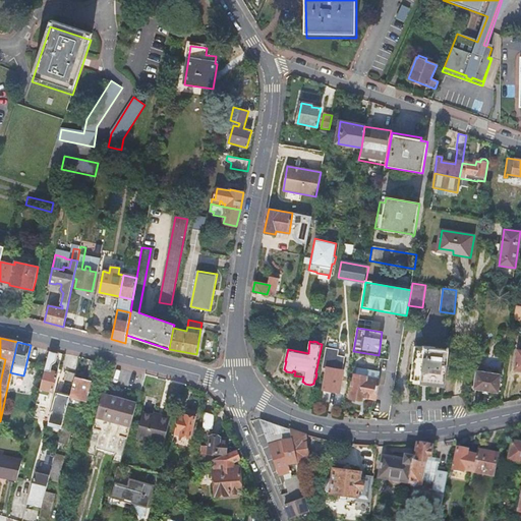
[(445,384),(450,347),(448,347),(447,349),(438,347),(437,347),(423,345),(423,347),(417,345),(412,379),(445,384)]
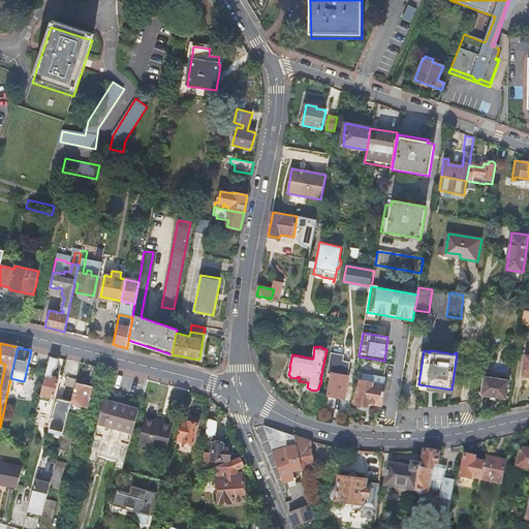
[(344,355),(331,352),(327,373),(332,374),(329,395),(344,398),(351,362),(343,361),(344,355)]
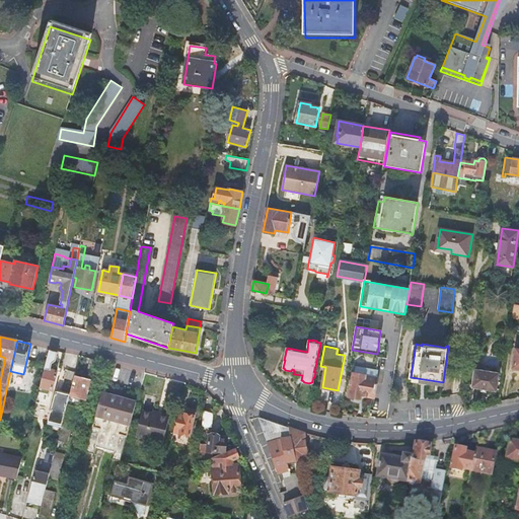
[(56,361),(58,351),(50,349),(40,386),(53,389),(57,371),(50,370),(52,363),(53,363),(56,361)]
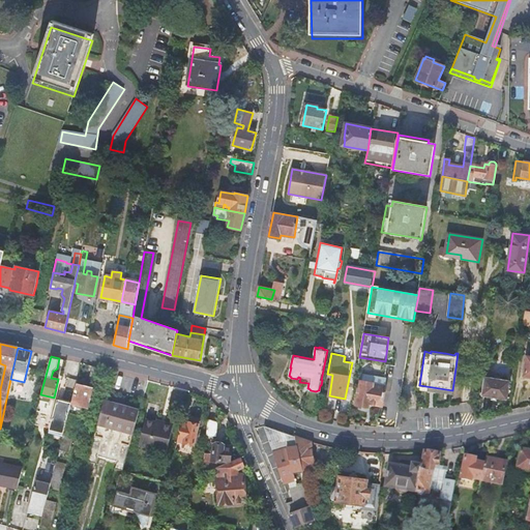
[(95,382),(98,369),(91,366),(88,380),(95,382)]
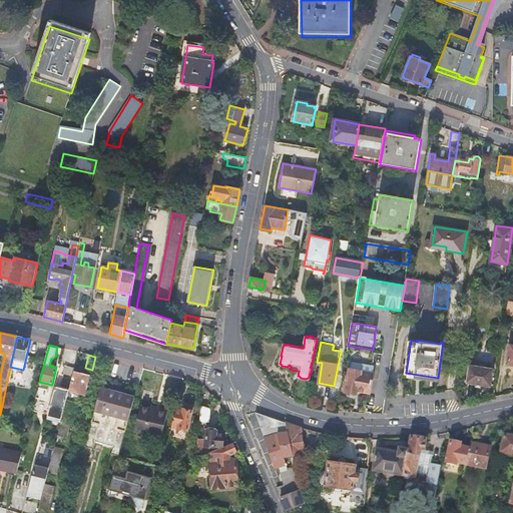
[(373,366),(351,362),(346,391),(357,392),(357,390),(369,392),(373,366)]
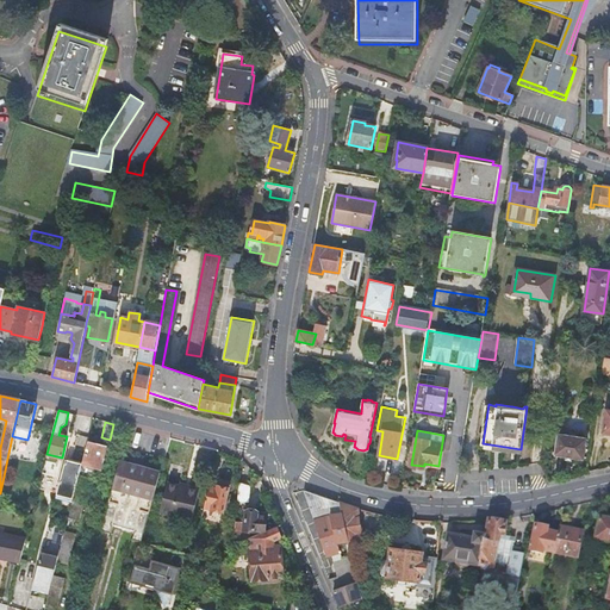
[(558,434),(554,455),(582,460),(585,437),(558,434)]
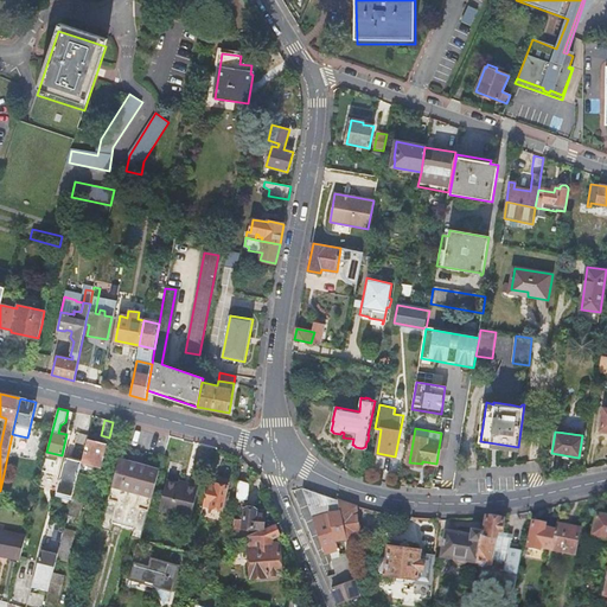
[(81,462),(102,467),(108,445),(87,440),(82,461),(81,462)]
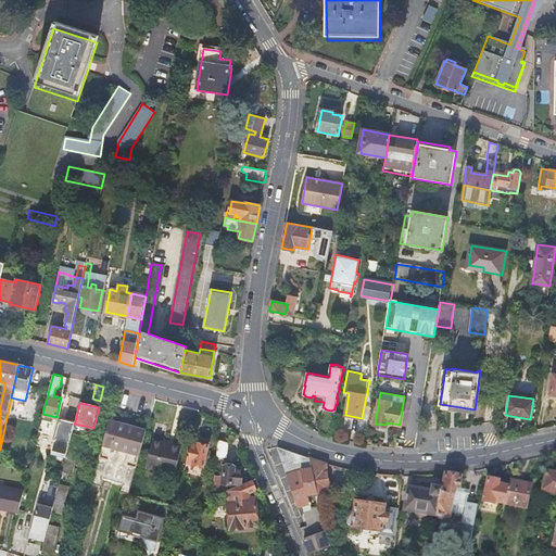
[(68,445),(72,434),(74,424),(75,422),(60,418),(51,450),(66,454),(68,445)]
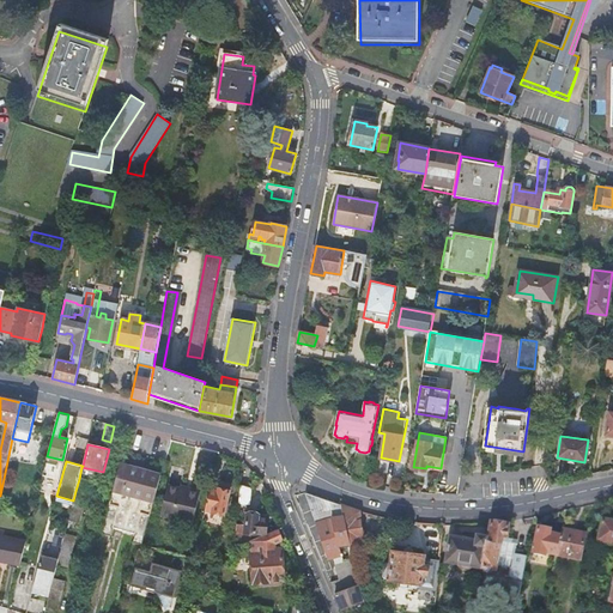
[(134,530),(151,472),(121,465),(110,505),(109,505),(103,532),(111,534),(114,526),(122,528),(134,530)]
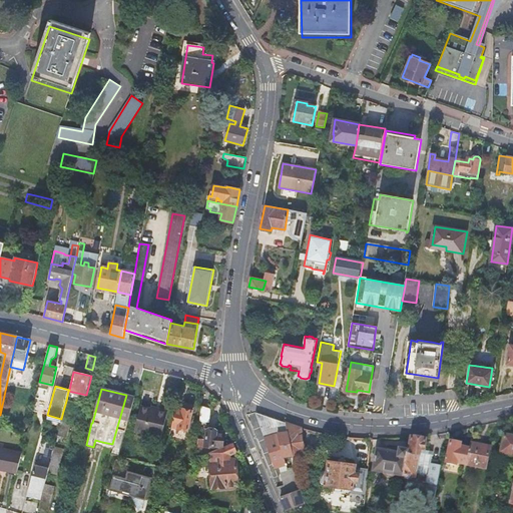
[(110,451),(120,454),(135,398),(126,395),(112,444),(112,447),(110,451)]
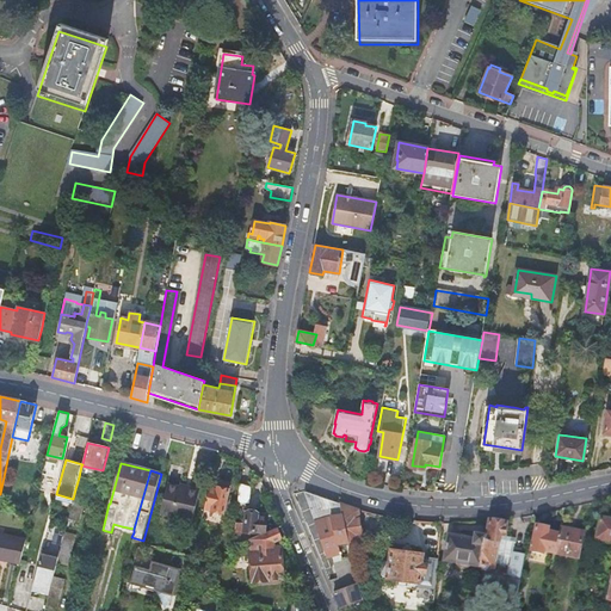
[(84,507),(92,510),(99,483),(79,477),(75,489),(87,492),(84,507)]
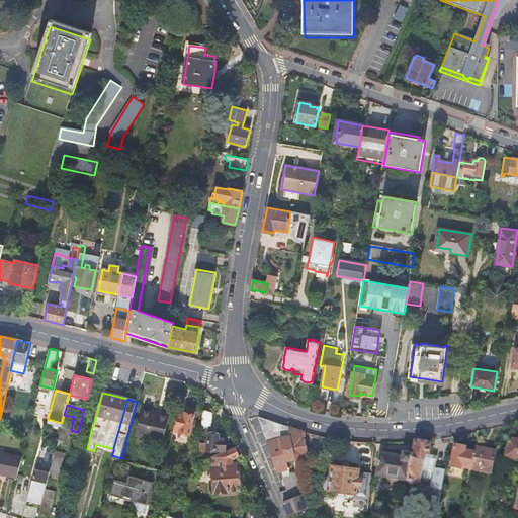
[(213,413),(203,410),(201,425),(211,426),(213,413)]
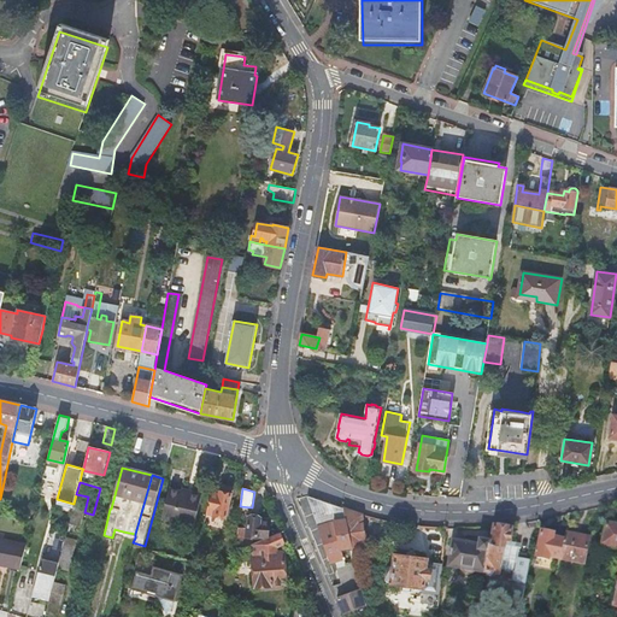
[(192,495),(169,489),(163,518),(195,527),(203,495),(192,493),(192,495)]
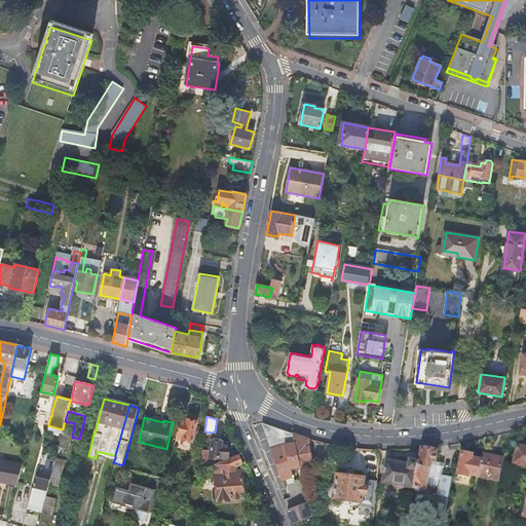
[(181,417),(176,437),(192,441),(197,421),(181,417)]
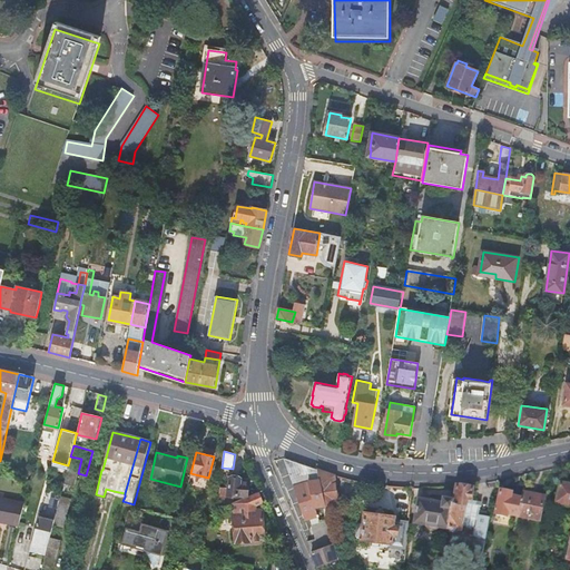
[(75,487),(78,473),(81,459),(70,457),(68,465),(64,483),(75,487)]
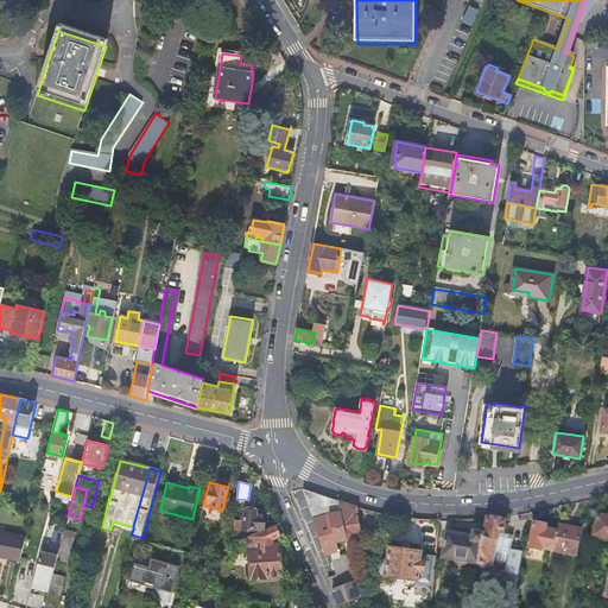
[(348,538),(340,501),(304,489),(303,491),(325,553),(331,552),(336,574),(328,577),(331,587),(347,582),(355,577),(353,561),(354,561),(352,553),(341,556),(340,549),(337,540),(348,538)]
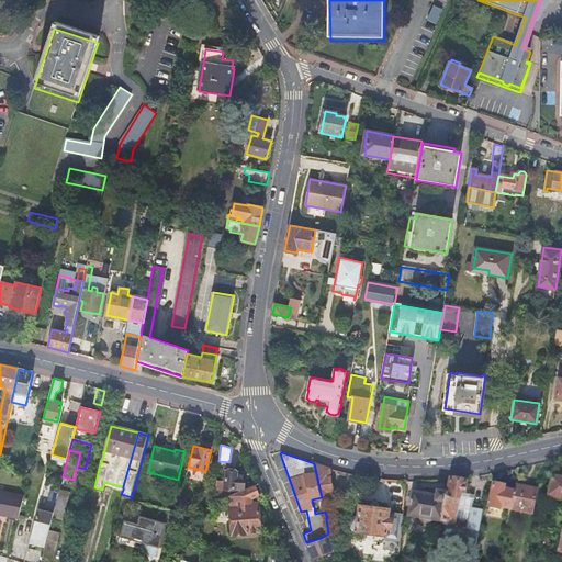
[(334,495),(329,469),(314,463),(322,497),(323,497),(334,495)]
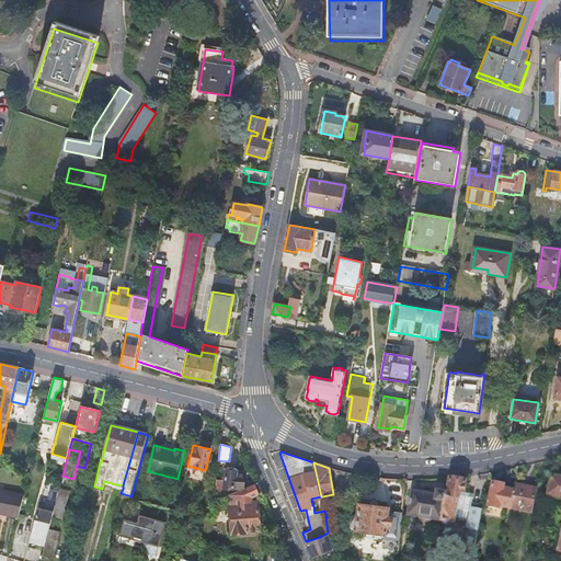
[(216,480),(214,501),(215,501),(224,496),(228,495),(229,490),(225,491),(225,488),(243,489),(244,474),(237,473),(238,470),(227,469),(225,481),(216,480)]
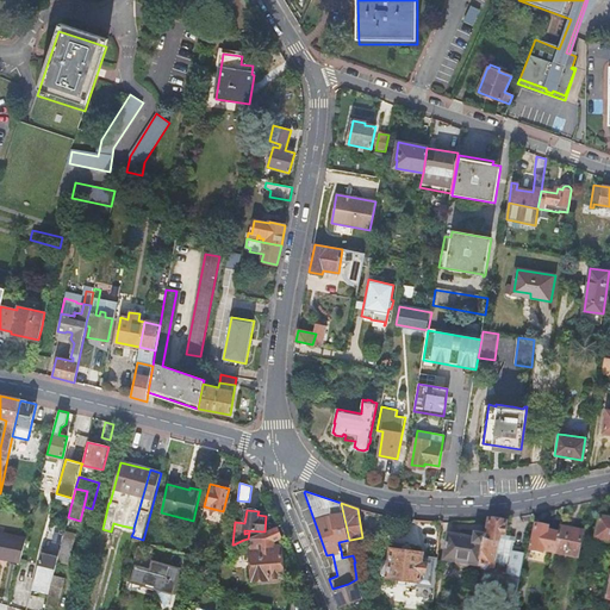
[(596,539),(609,541),(609,520),(601,518),(596,539)]
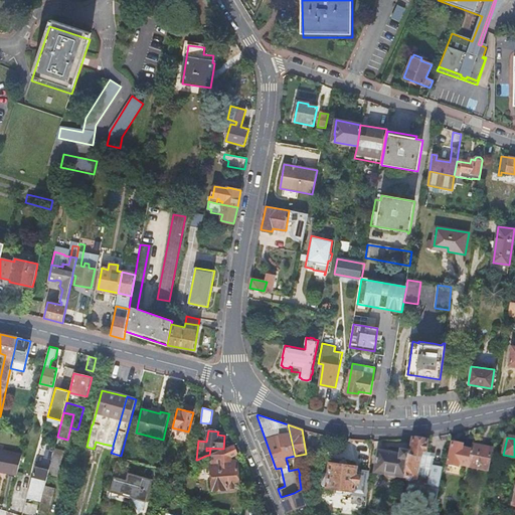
[(435,504),(436,503),(443,468),(433,466),(435,458),(428,457),(430,454),(425,453),(427,442),(423,442),(423,440),(421,439),(417,440),(417,441),(413,440),(413,441),(411,454),(408,453),(404,478),(406,479),(405,481),(409,483),(413,482),(414,480),(416,480),(417,476),(432,478),(426,501),(427,503),(435,504)]
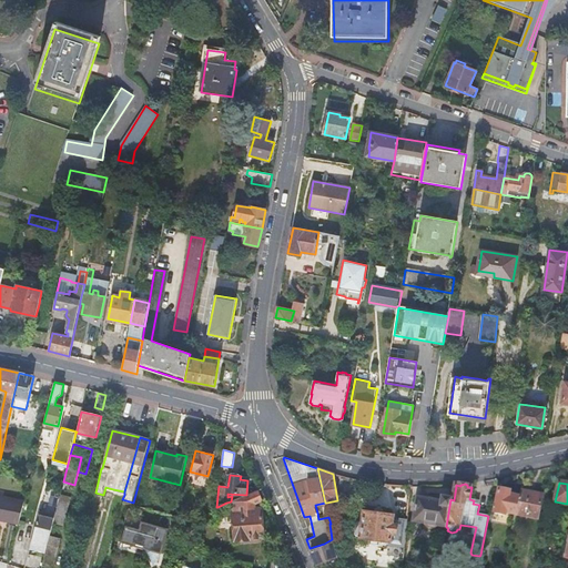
[(254,509),(254,504),(265,499),(262,489),(246,495),(232,500),(232,507),(234,540),(264,538),(262,508),(254,509)]
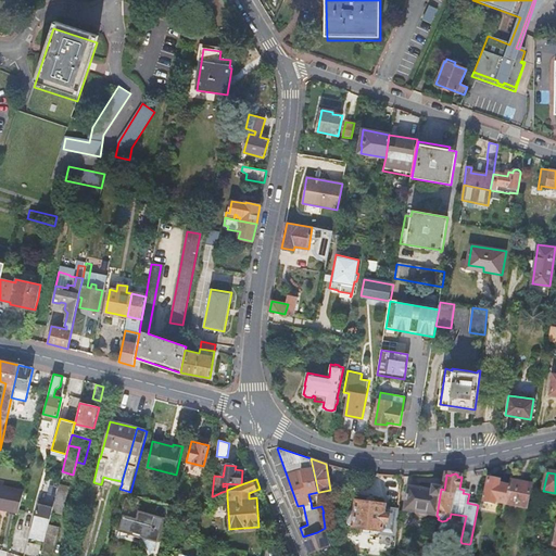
[(495,502),(505,504),(508,487),(500,484),(501,481),(489,479),(483,502),(495,504),(495,502)]
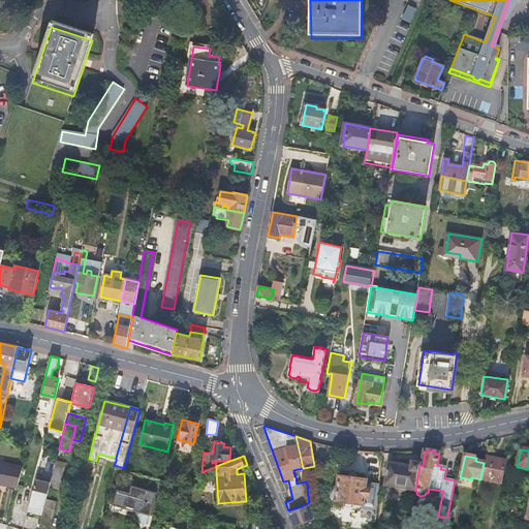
[(484,463),(480,479),(501,484),(506,461),(485,457),(484,463)]
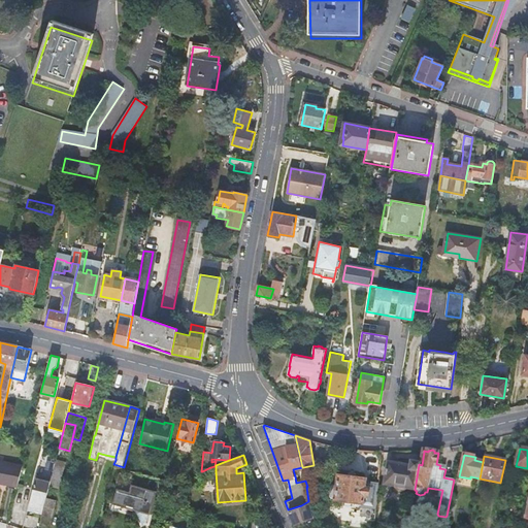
[(50,483),(50,486),(59,489),(66,463),(56,460),(50,483)]
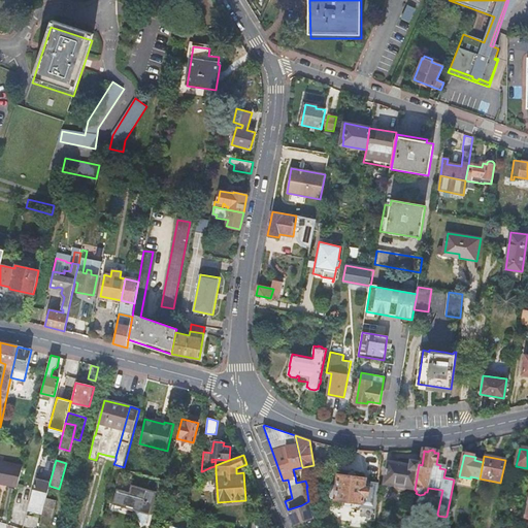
[(415,490),(419,464),(402,462),(402,465),(388,463),(387,470),(386,470),(383,483),(385,483),(384,486),(395,487),(394,489),(395,491),(397,492),(401,492),(403,492),(404,491),(405,489),(415,490)]
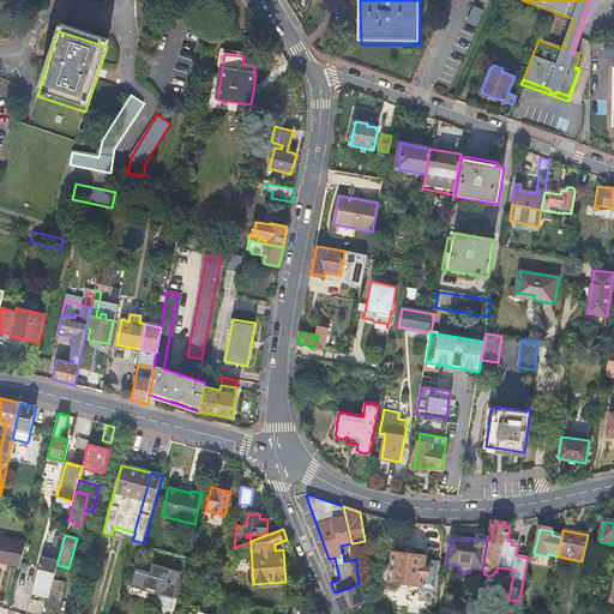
[(0,563),(19,566),(25,543),(5,540),(0,563)]
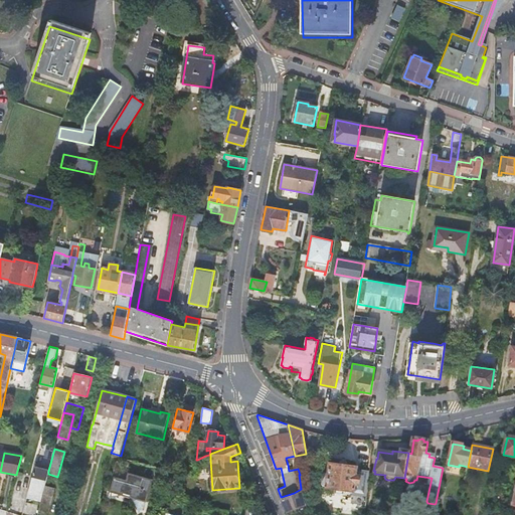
[(205,456),(197,460),(199,465),(207,462),(205,456)]
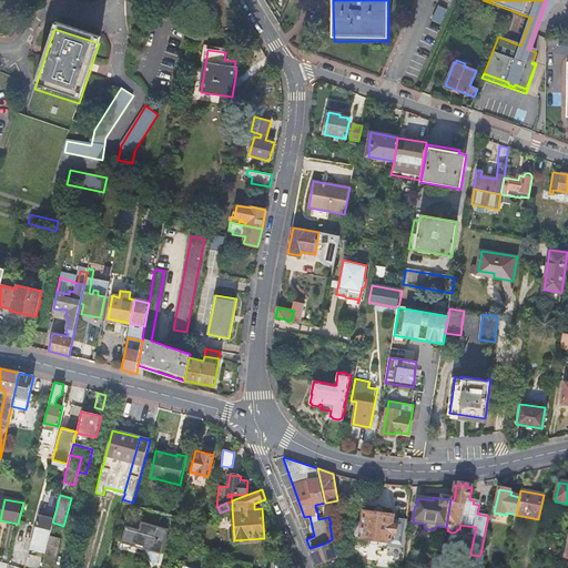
[(386,541),(405,544),(406,531),(395,530),(396,525),(396,524),(391,523),(392,515),(382,514),(374,513),(363,510),(359,536),(387,539),(386,541)]
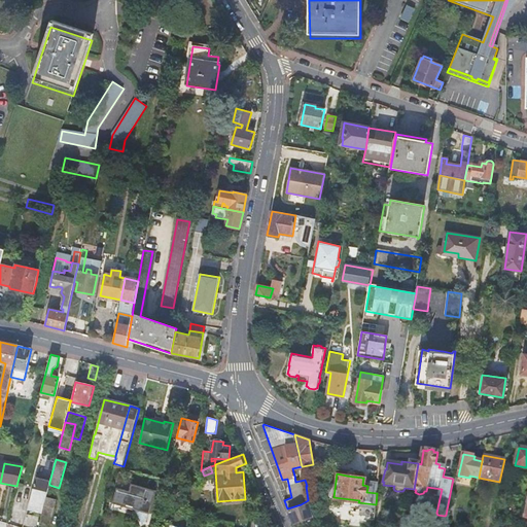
[(42,512),(46,497),(49,485),(49,482),(35,478),(27,508),(42,512)]
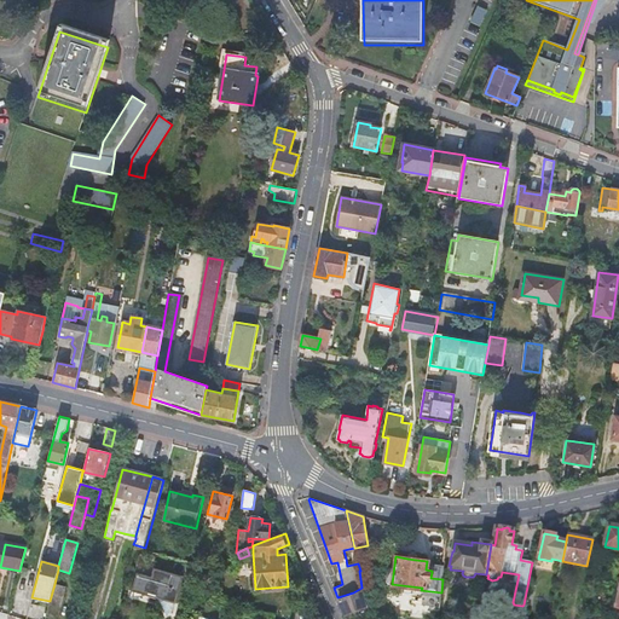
[(183,576),(152,567),(150,576),(136,572),(131,590),(158,597),(157,600),(168,615),(173,613),(175,602),(183,576)]
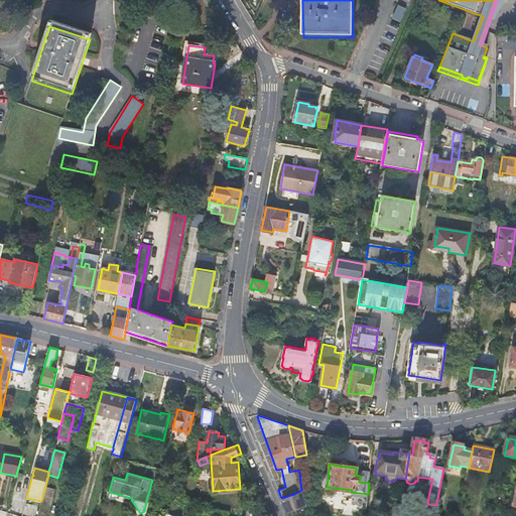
[(41,501),(38,512),(48,514),(54,490),(45,487),(41,501)]
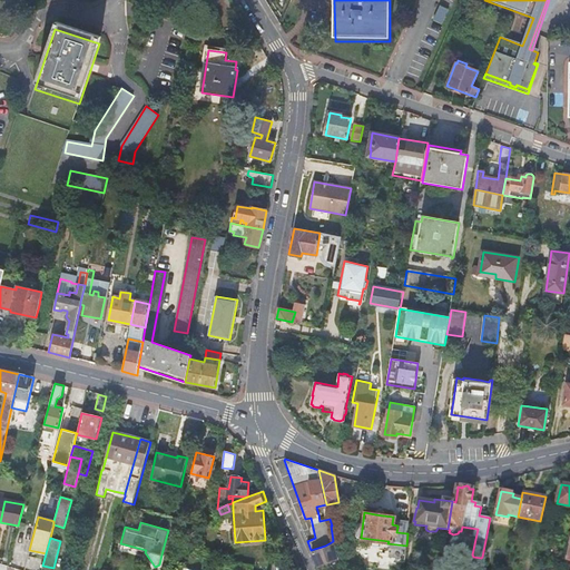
[(325,546),(312,551),(318,566),(338,558),(335,541),(325,546)]
